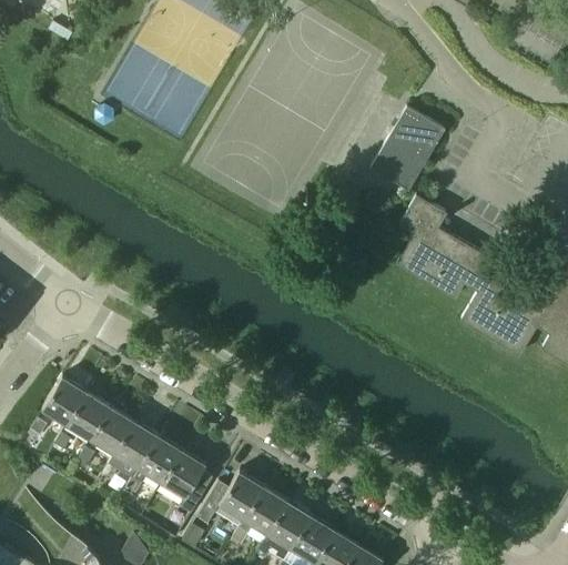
[(371,169),(408,191),(445,130),(406,108),(371,169)]
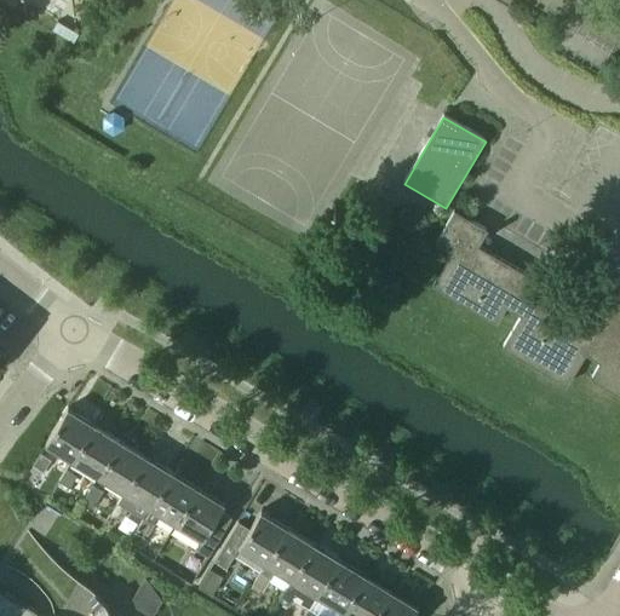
[(591,380),(619,397),(619,289),(607,282),(587,314),(557,295),(567,280),(550,270),(540,286),(478,248),(487,232),(454,213),(435,246),(451,255),(432,287),(497,326),(506,310),(521,318),(501,350),(567,387),(585,356),(600,366),(591,380)]
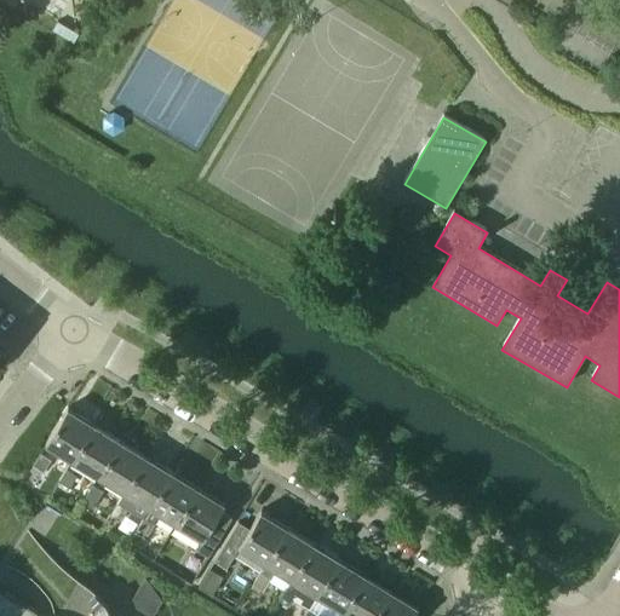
[(72,465),(95,427),(68,412),(45,448),(72,465)]
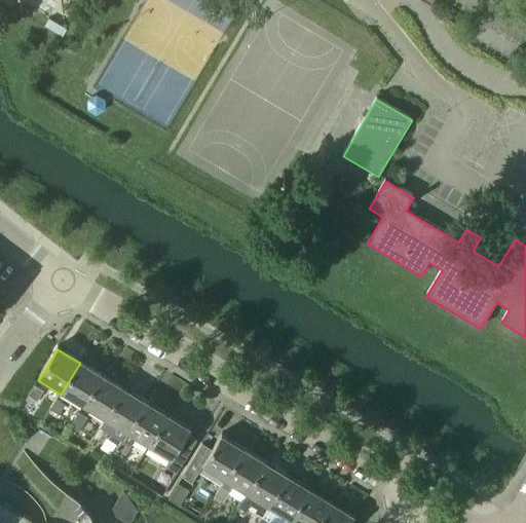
[(83,408),(102,376),(80,363),(61,395),(83,408)]
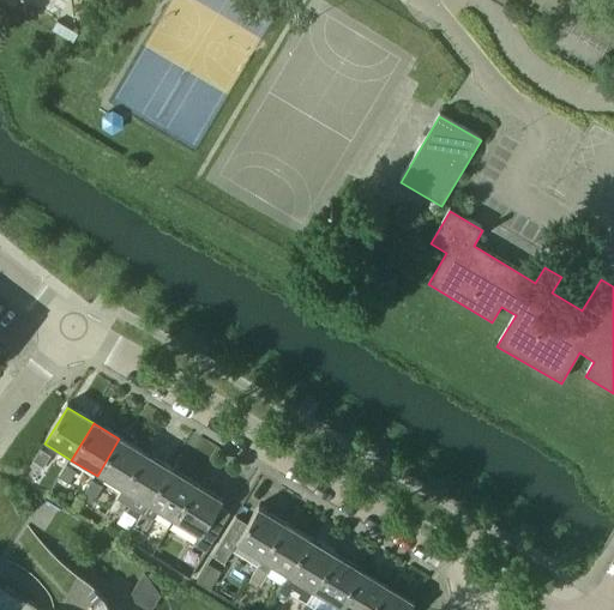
[(122,491),(145,454),(119,439),(97,476),(122,491)]
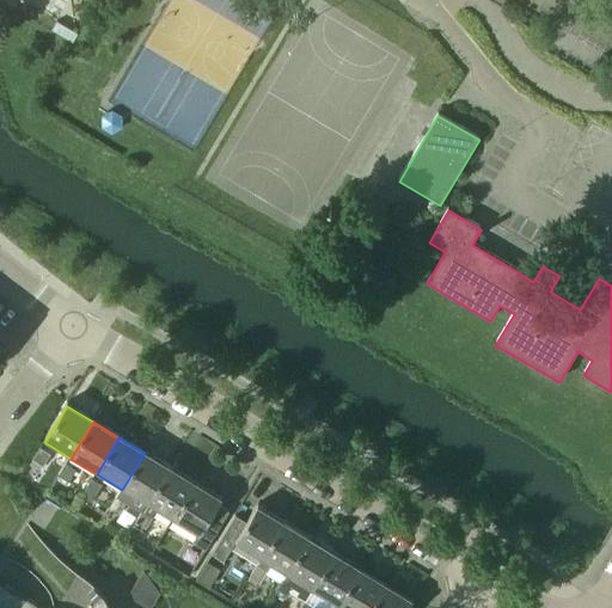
[(32,464),(43,470),(50,458),(40,452),(32,464)]
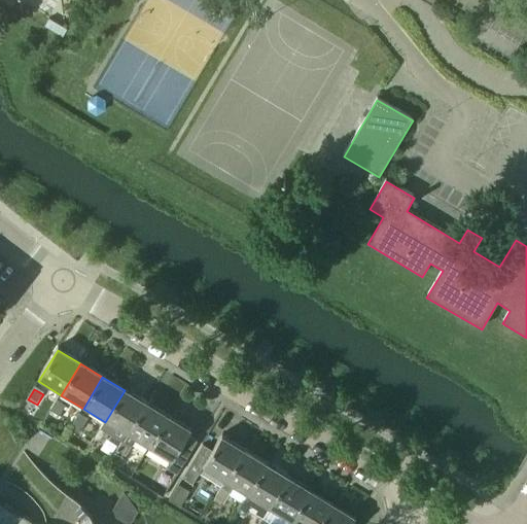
[(127,435),(146,404),(125,390),(105,422),(127,435)]
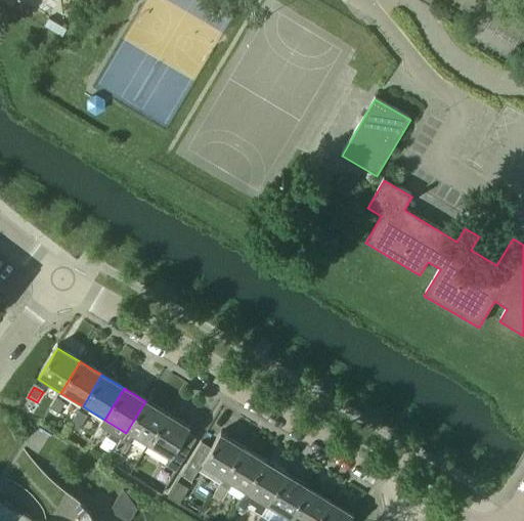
[(49,410),(58,416),(64,405),(56,400),(49,410)]
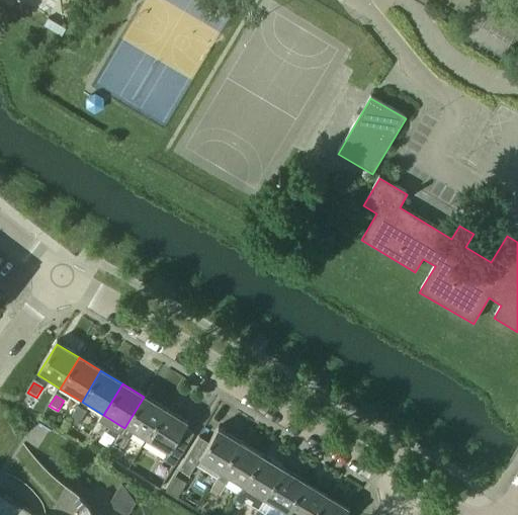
[(134,433),(147,441),(165,410),(144,397),(124,428),(114,445),(123,450),(134,433)]
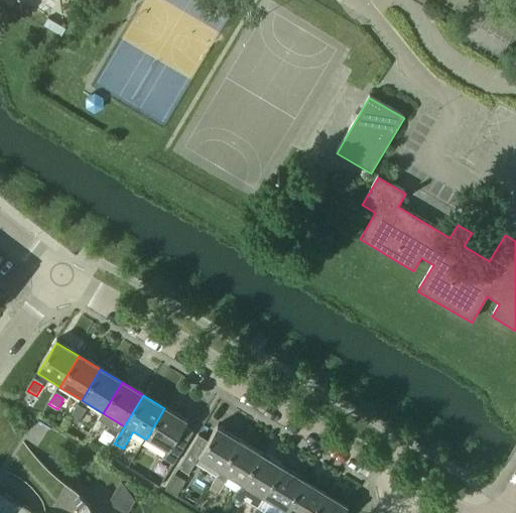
[(71,417),(80,422),(86,412),(77,407),(71,417)]
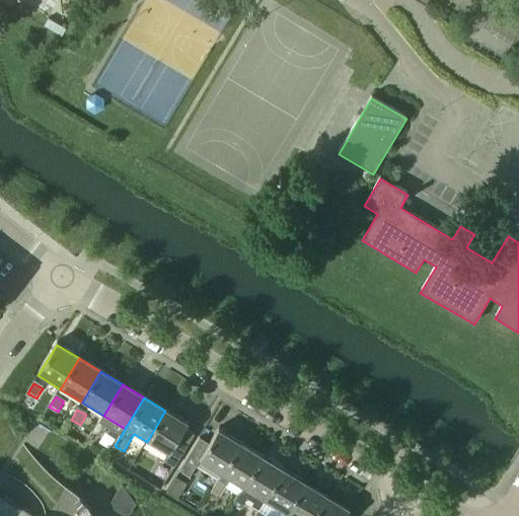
[(164,463),(174,469),(194,437),(184,431),(188,425),(165,411),(147,442),(169,455),(164,463)]
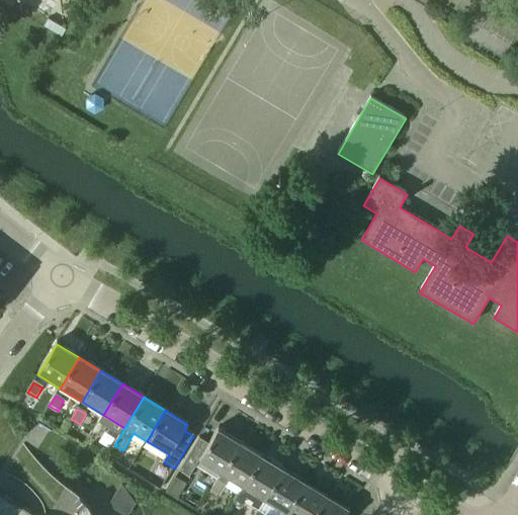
[(92,432),(101,437),(107,427),(98,422),(92,432)]
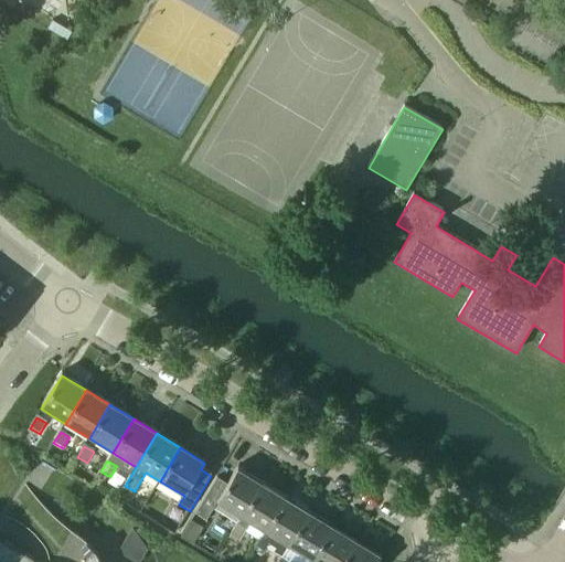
[(217,502),(242,518),(262,484),(238,469),(228,486),(216,479),(195,515),(206,521),(217,502)]
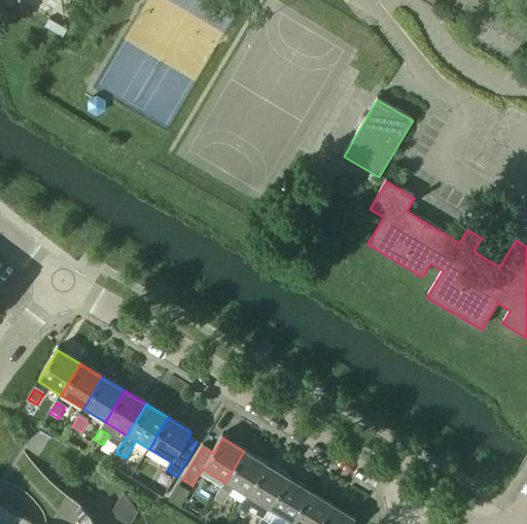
[(225,483),(247,496),(267,464),(244,451),(225,483)]
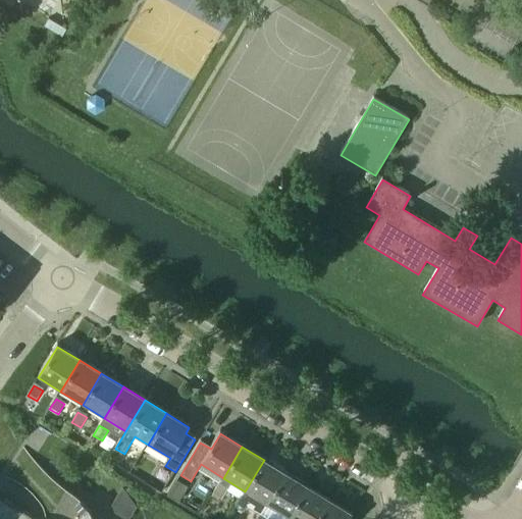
[(94,518),(93,517),(91,514),(89,510),(85,506),(83,504),(79,499),(76,498),(72,494),(55,481),(44,472),(34,462),(23,451),(4,480),(4,481),(10,482),(15,485),(20,487),(25,490),(31,495),(35,499),(39,503),(40,505),(42,507),(43,509),(44,511),(45,513),(45,515),(45,518),(32,518),(0,498),(0,518),(94,518)]
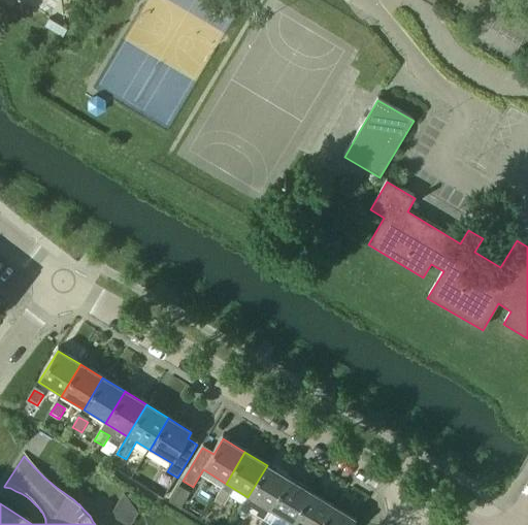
[(248,497),(270,511),(289,479),(267,465),(248,497)]
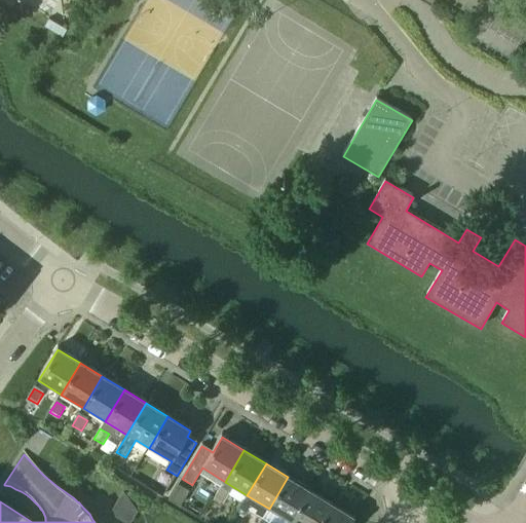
[(269,509),(291,522),(310,490),(288,477),(269,509)]
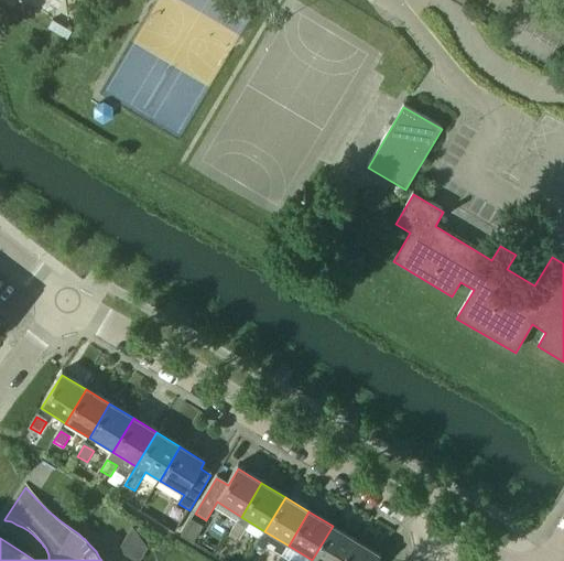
[(229,535),(239,541),(246,530),(236,525),(229,535)]
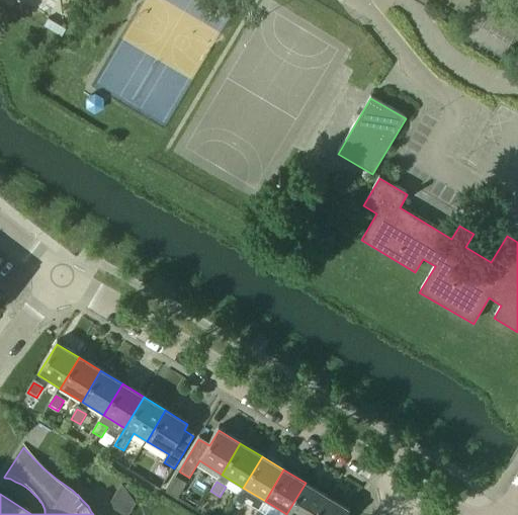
[(286,514),(315,514),(327,496),(306,483),(286,514)]
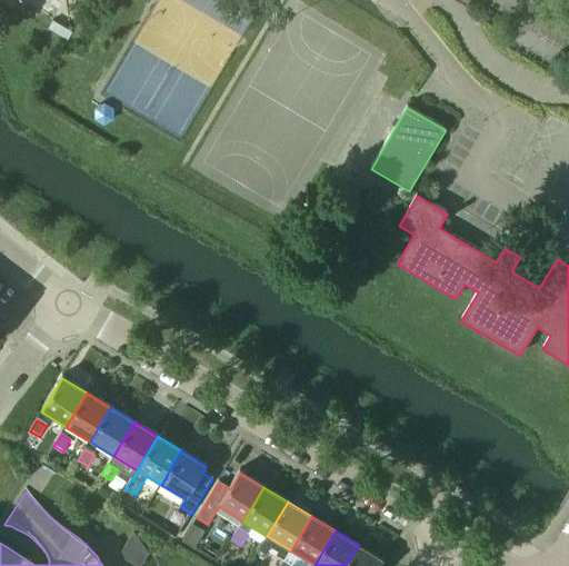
[(256,555),(265,560),(271,549),(262,544),(256,555)]
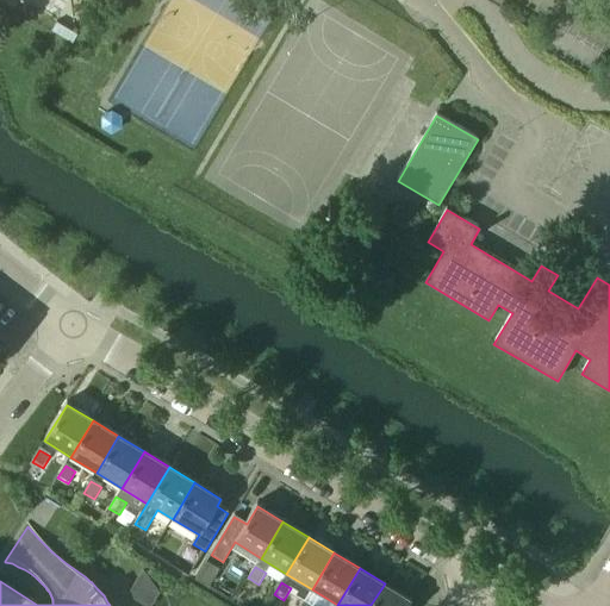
[(408,605),(411,600),(385,583),(371,605),(408,605)]
